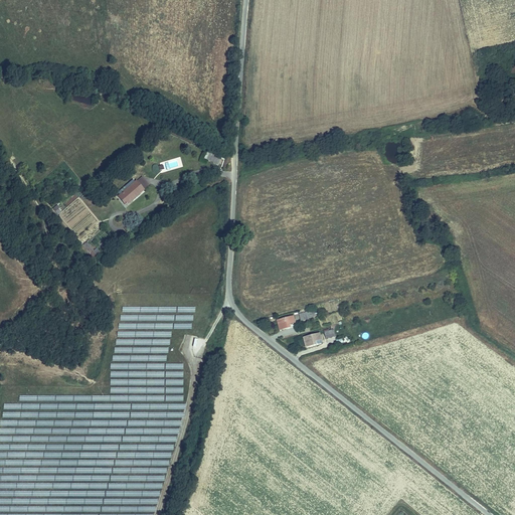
[(218,164),(221,157),(206,151),(204,159),(218,164)]
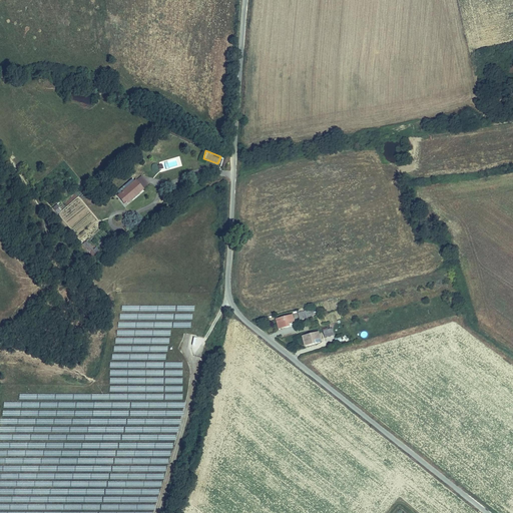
[(144,186),(135,177),(117,195),(126,204),(144,186)]
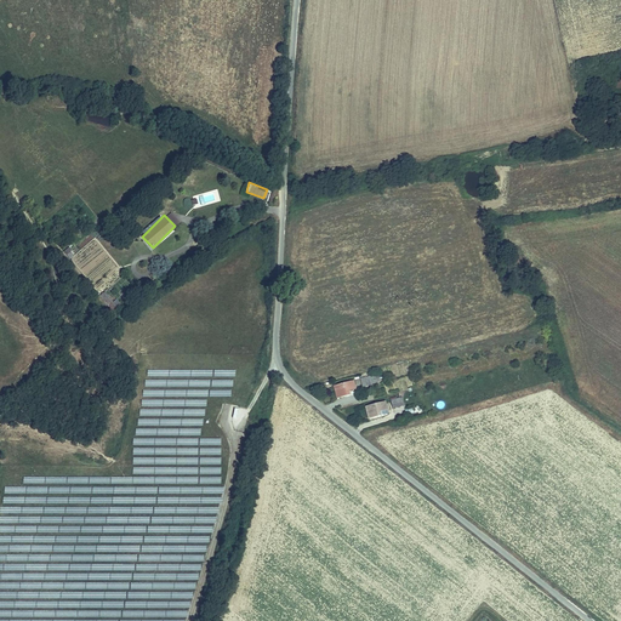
[(77,250),(72,245),(64,252),(69,257),(77,250)]
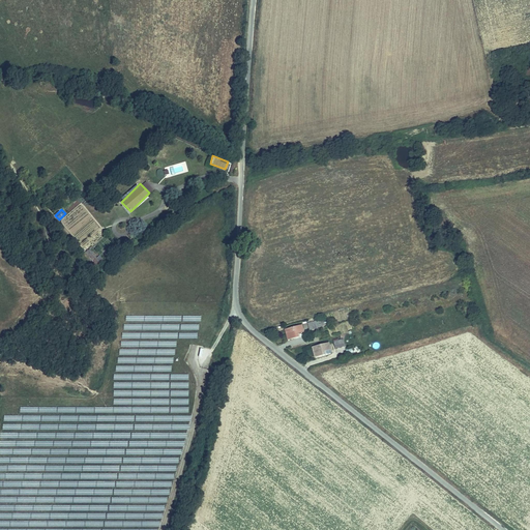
[(98,265),(105,262),(94,246),(88,251),(98,265)]
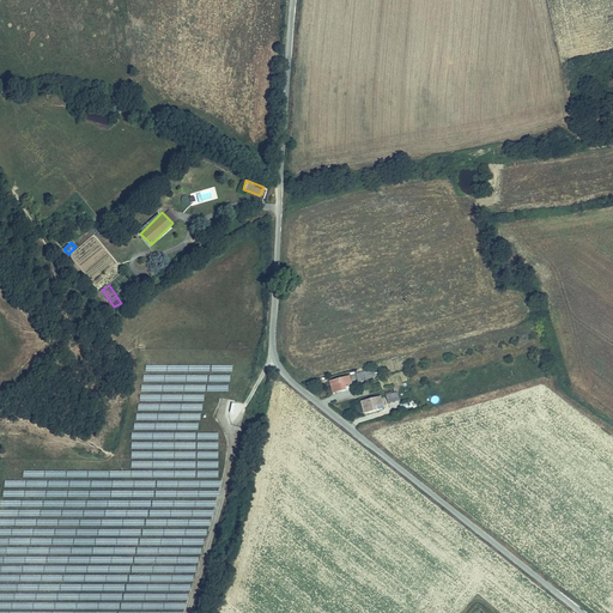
[(357,374),(359,384),(372,381),(370,370),(357,374)]
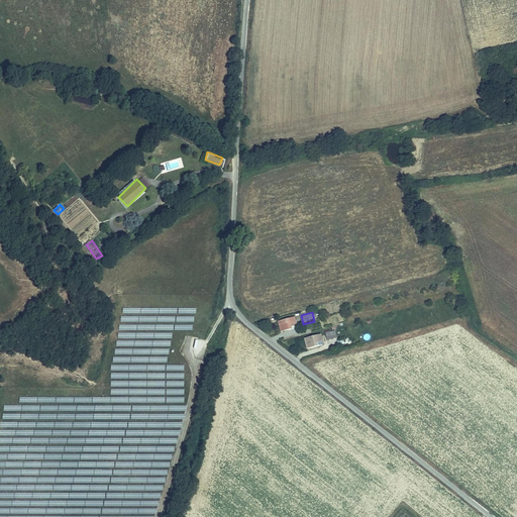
[(297,324),(295,317),(279,322),(282,332),(292,329),(291,325),(297,324)]
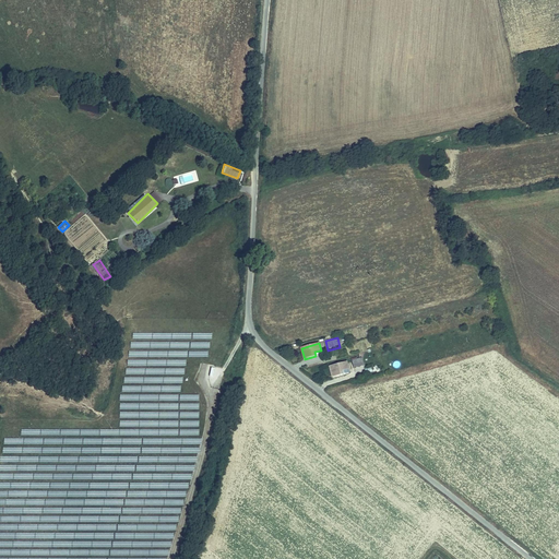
[(361,358),(352,360),(355,369),(364,366),(361,358)]
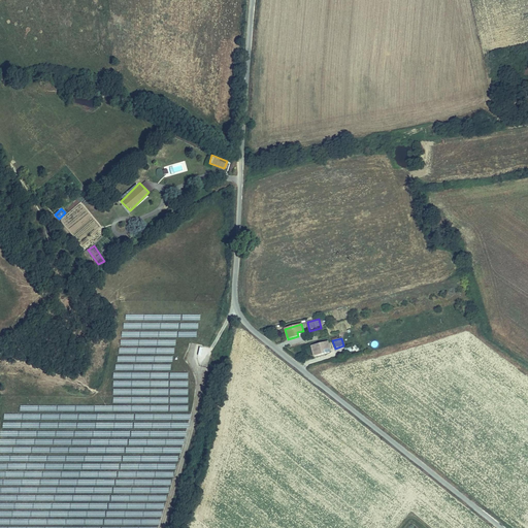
[(330,348),(328,340),(312,344),(315,356),(325,353),(324,349),(330,348)]
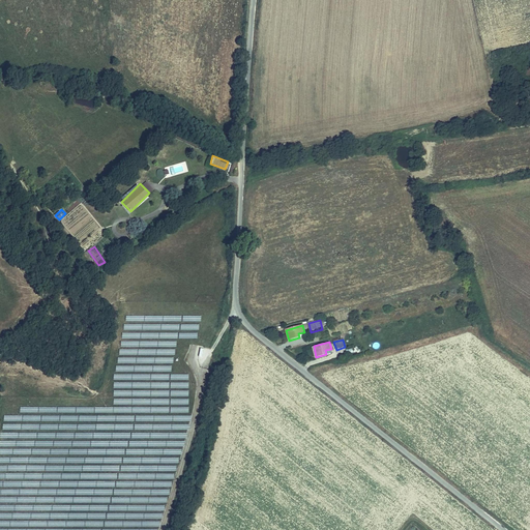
[(198,346),(195,355),(201,357),(204,347),(198,346)]
